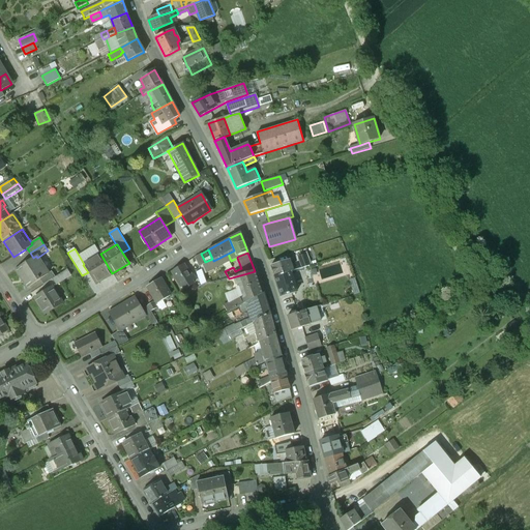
[(84,264),(83,265),(88,272),(95,284),(112,273),(100,254),(84,264)]
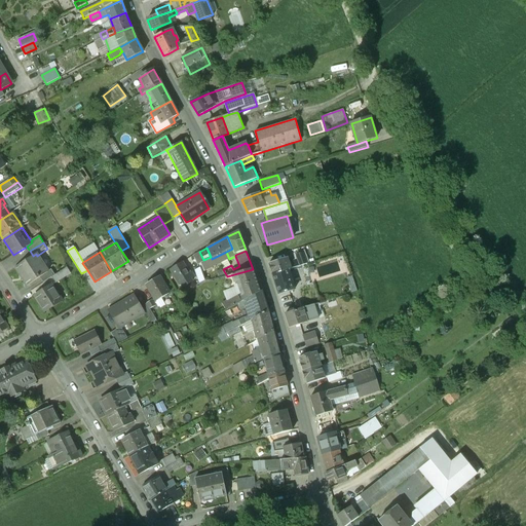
[(226,252),(212,259),(212,258),(201,264),(205,271),(229,259),(226,252)]
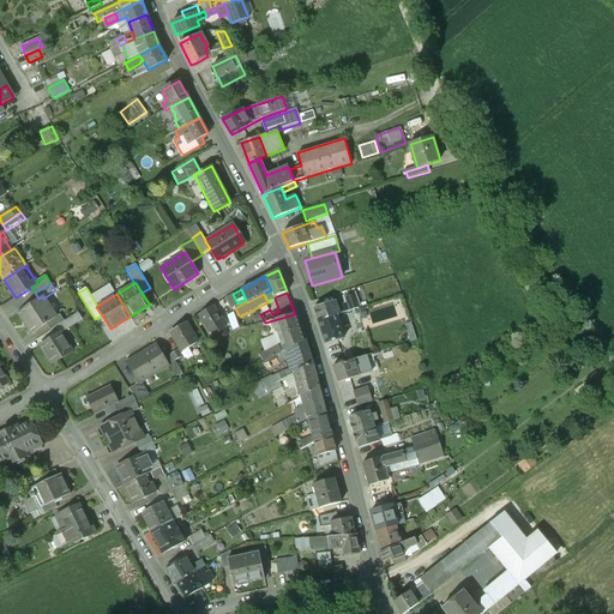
[(345,298),(347,304),(349,311),(357,308),(354,298),(357,296),(356,294),(345,298)]
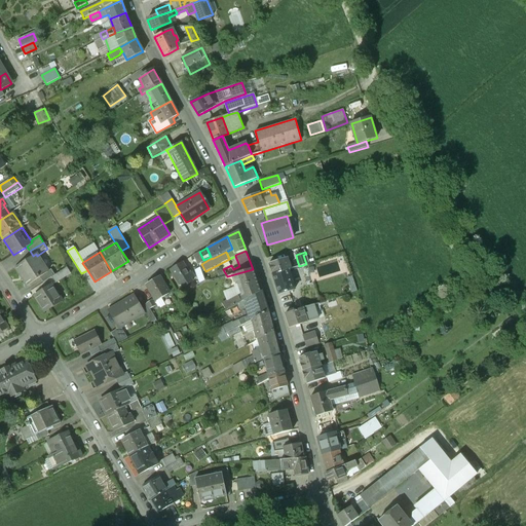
[(33,256),(15,267),(28,286),(40,278),(48,272),(37,256),(36,254),(33,256)]
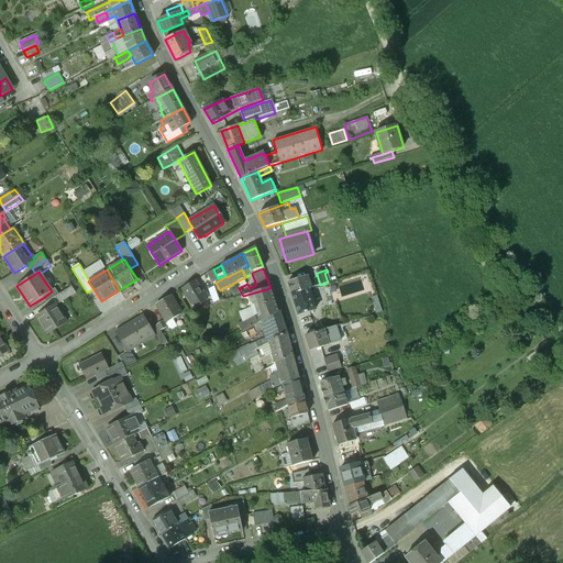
[(307,277),(287,283),(291,295),(313,288),(320,285),(318,278),(311,280),(309,284),(307,277)]
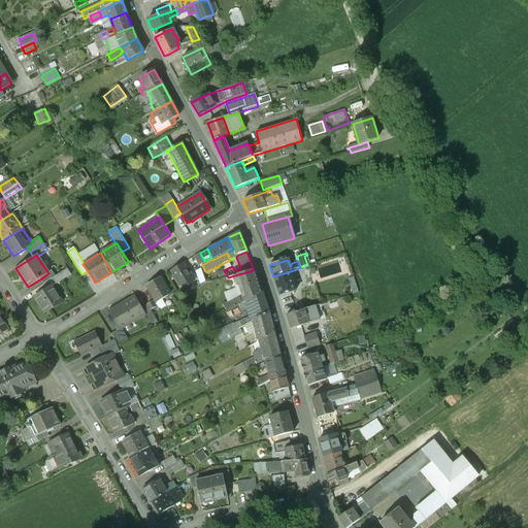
[(184,263),(171,270),(180,286),(183,285),(185,286),(192,282),(192,281),(196,277),(194,272),(191,274),(184,263)]
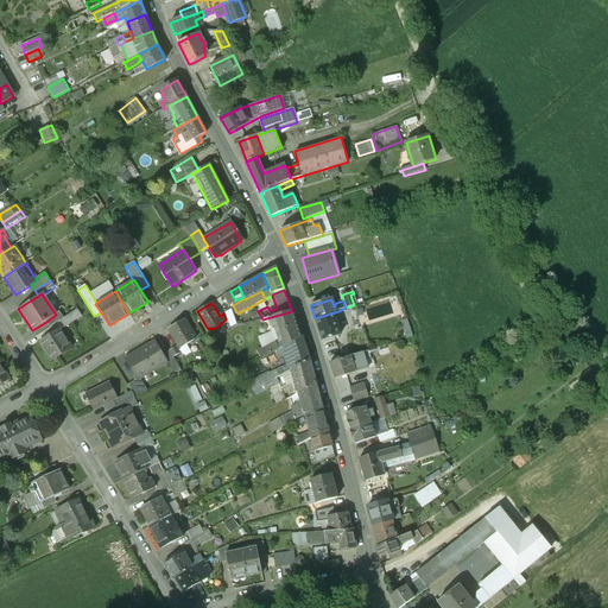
[(64,318),(61,321),(64,327),(82,316),(77,309),(64,318)]
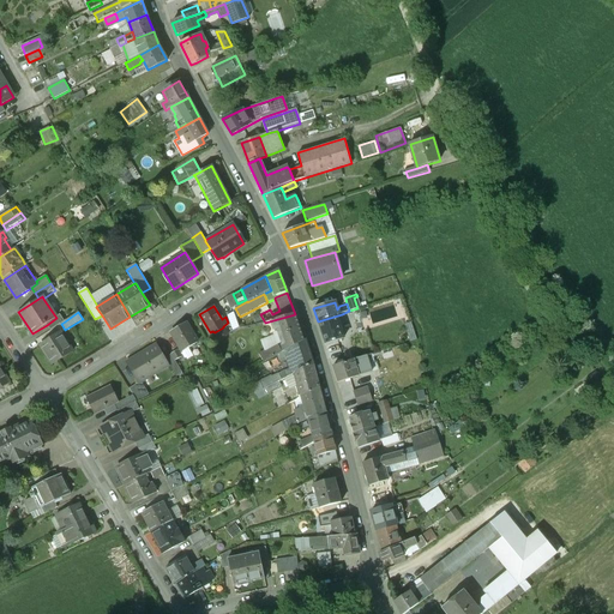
[(56,318),(47,325),(50,330),(61,324),(65,321),(60,314),(56,318)]
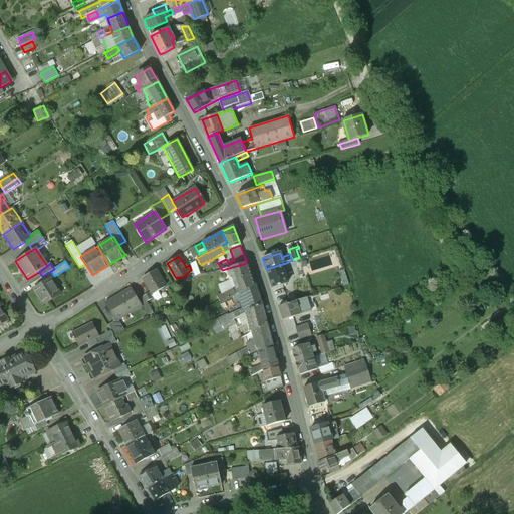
[(247,263),(229,268),(236,287),(238,294),(241,292),(254,285),(247,263)]
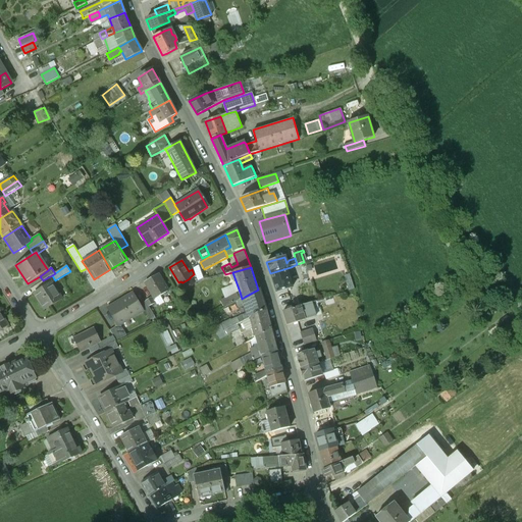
[(291,267),(270,273),(276,293),(291,288),(289,278),(294,277),(291,267)]
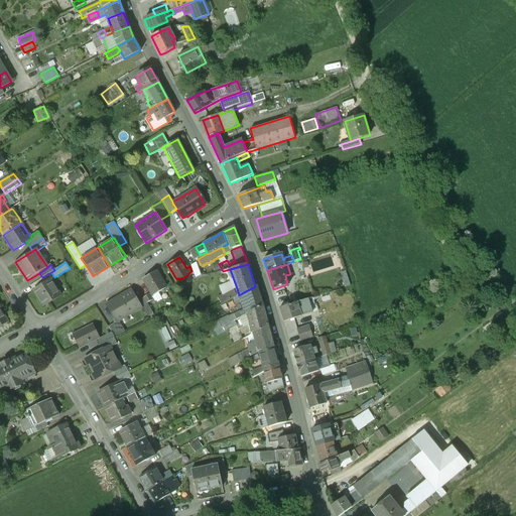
[(156,271),(143,279),(153,295),(166,287),(156,271)]
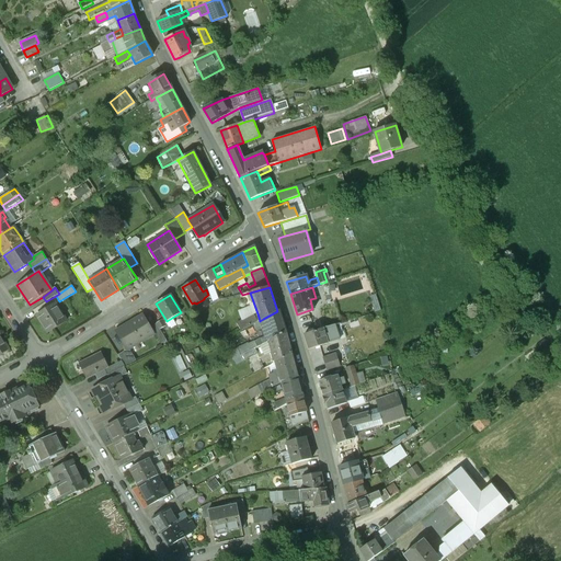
[(56,304),(36,316),(47,333),(67,321),(56,304)]
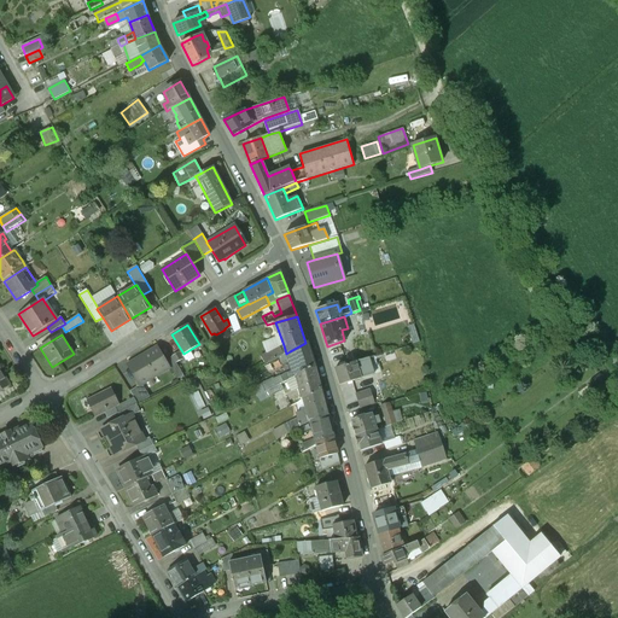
[(305,343),(290,351),(292,357),(289,359),(290,360),(293,372),(289,374),(289,373),(286,374),(287,380),(296,375),(308,368),(315,367),(308,343),(305,343)]
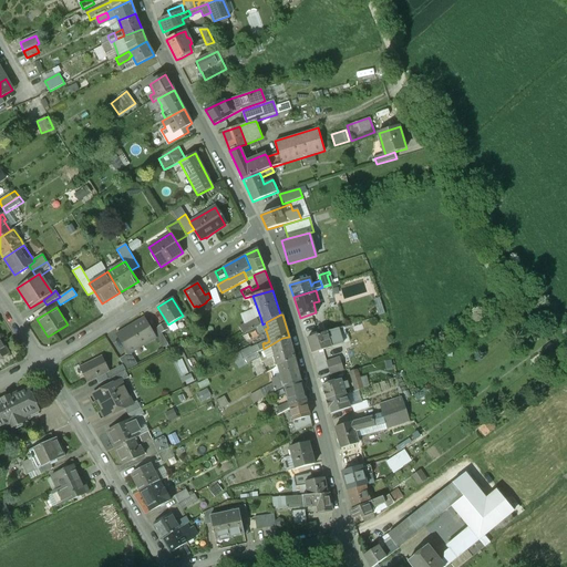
[(256,328),(263,325),(260,317),(245,326),(248,332),(256,328)]
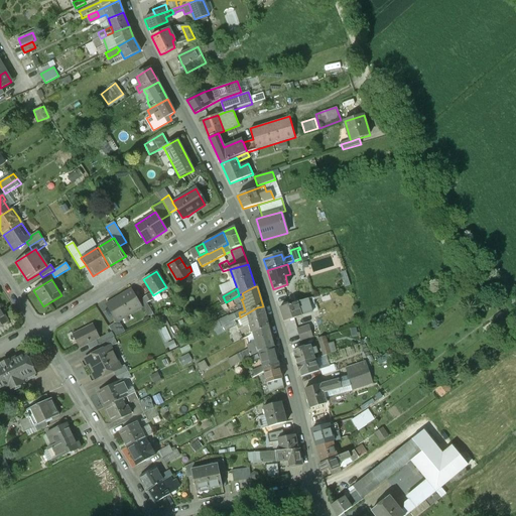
[(132,290),(109,304),(119,321),(119,320),(142,306),(139,301),(132,290)]
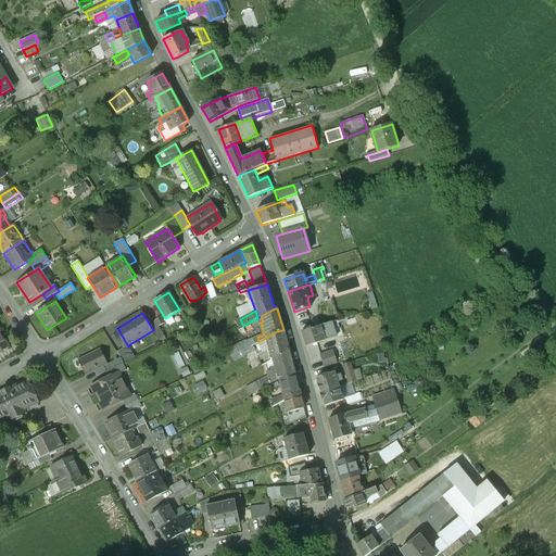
[(263,321),(261,316),(257,318),(251,321),(254,328),(261,324),(260,323),(263,321)]
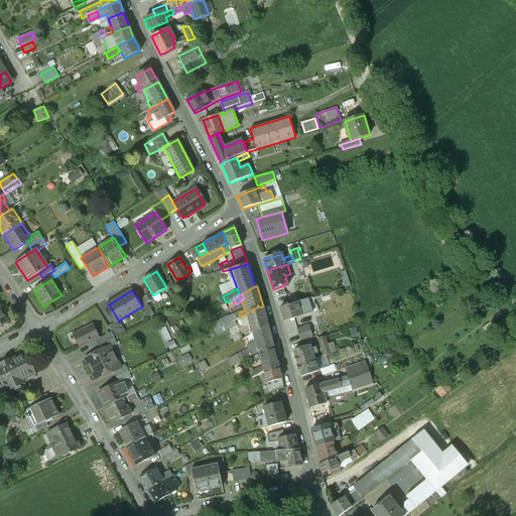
[(144,298),(147,303),(153,300),(149,294),(144,298)]
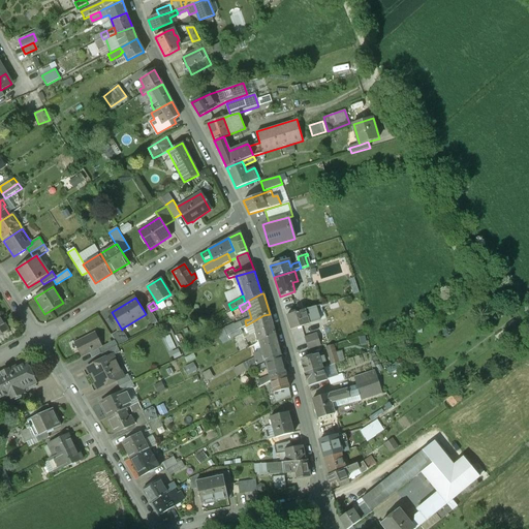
[(143,309),(146,314),(151,311),(148,306),(143,309)]
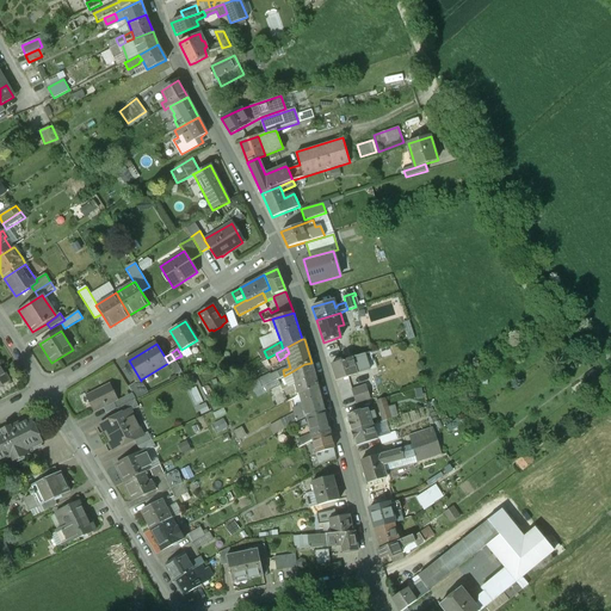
[(371,353),(331,365),(335,381),(370,371),(366,362),(374,360),(371,353)]
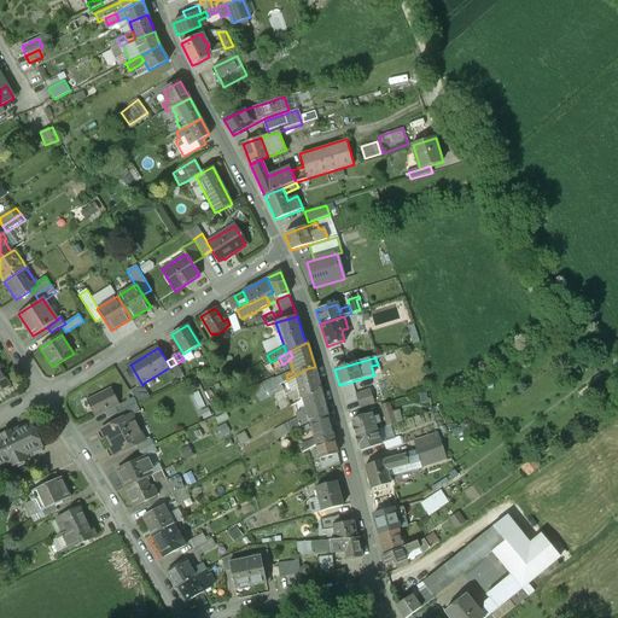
[(176,363),(170,367),(178,379),(184,375),(176,363)]
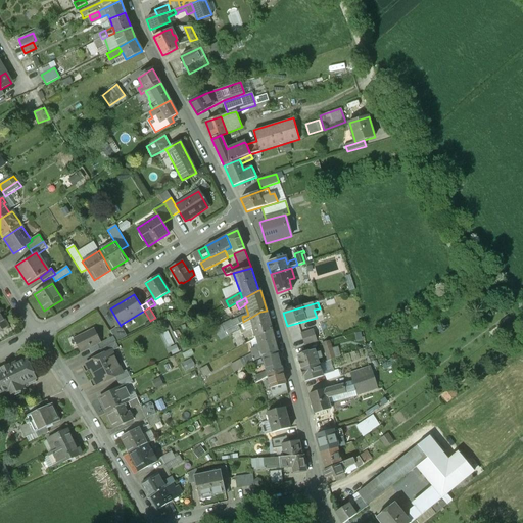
[(267,311),(260,312),(250,318),(251,323),(254,335),(256,335),(272,331),(267,311)]
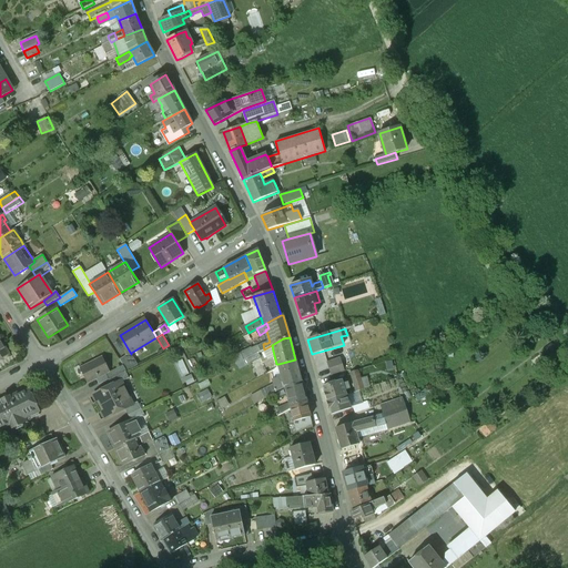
[(259,353),(264,350),(263,344),(252,348),(252,347),(241,353),(244,361),(259,353)]
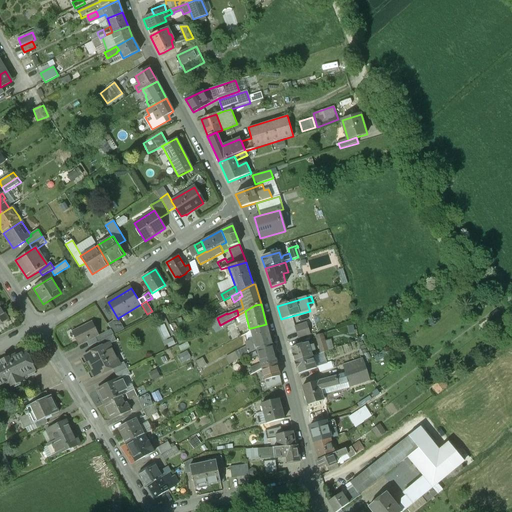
[(246,316),(245,311),(238,315),(233,318),(235,322),(246,316)]
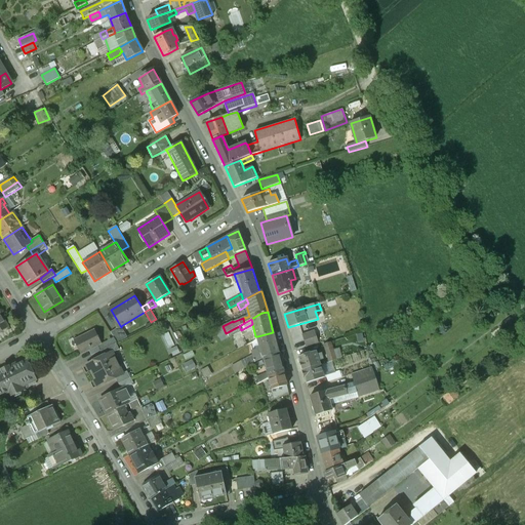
[(121,326),(121,327),(111,333),(114,338),(117,344),(128,337),(121,326)]
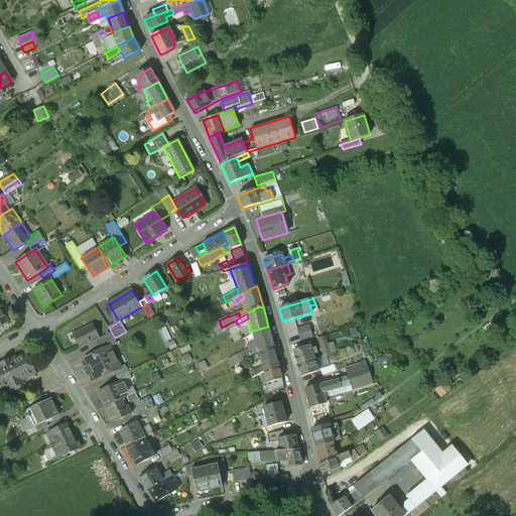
[(93,325),(73,335),(80,349),(96,340),(100,339),(93,325)]
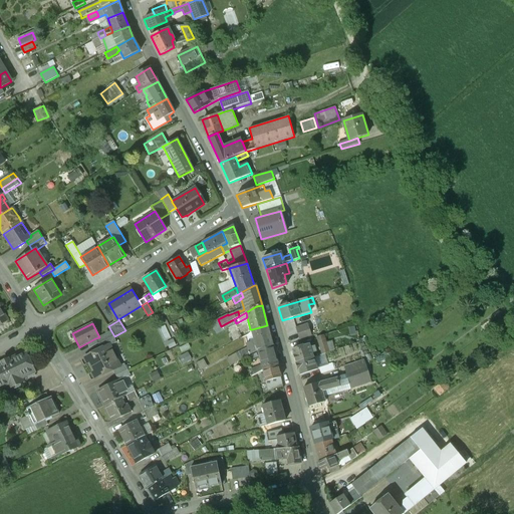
[(308,324),(296,328),(300,339),(312,335),(308,324)]
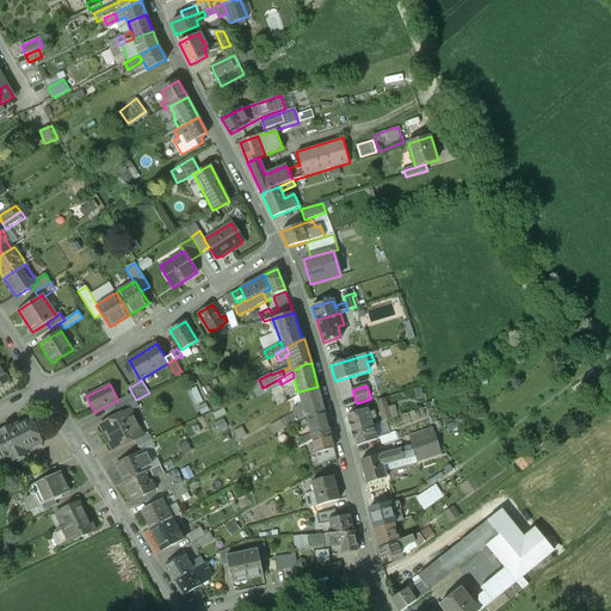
[(318,387),(300,392),(304,411),(294,414),(297,423),(301,420),(307,418),(306,414),(323,411),(318,387)]
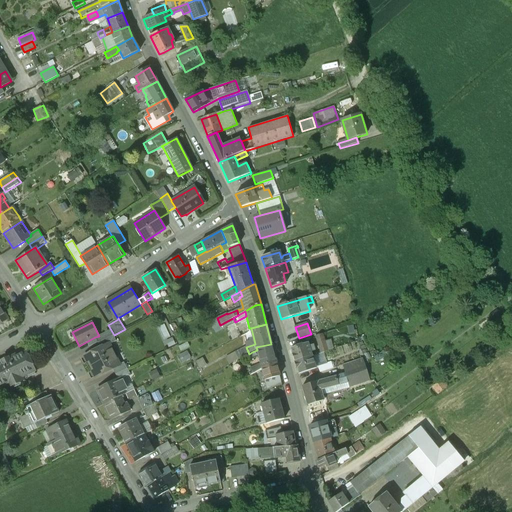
[(114,335),(111,330),(99,336),(95,337),(98,343),(113,335),(114,335)]
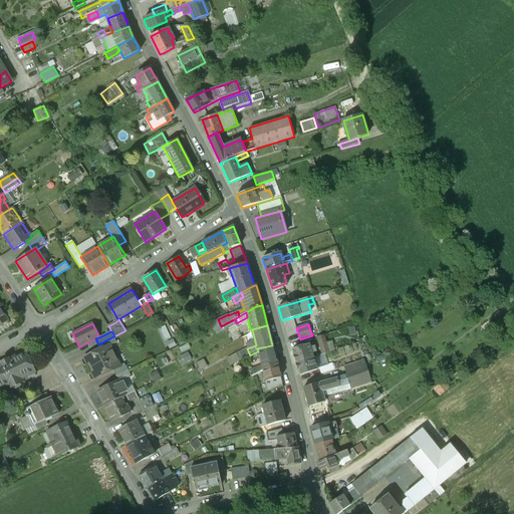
[(323,335),(318,337),(323,354),(328,352),(323,335)]
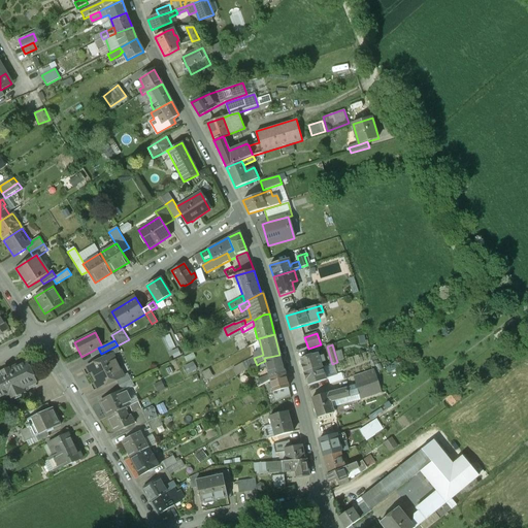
[(120,352),(117,345),(101,354),(104,359),(112,355),(112,356),(120,352)]
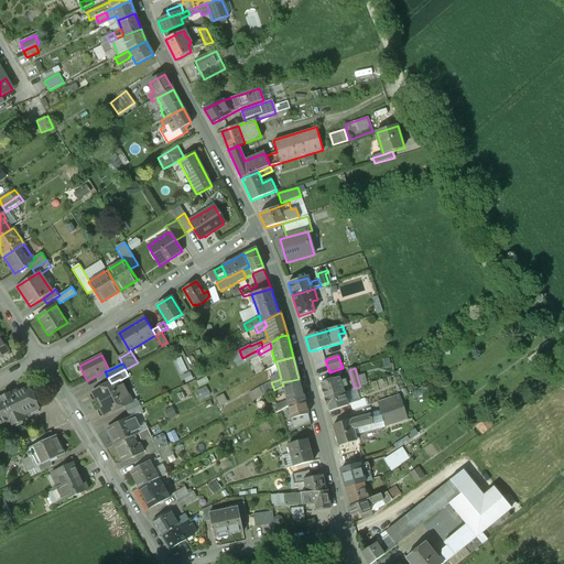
[(339,378),(321,383),(325,399),(344,392),(343,388),(346,386),(345,380),(340,382),(339,378)]
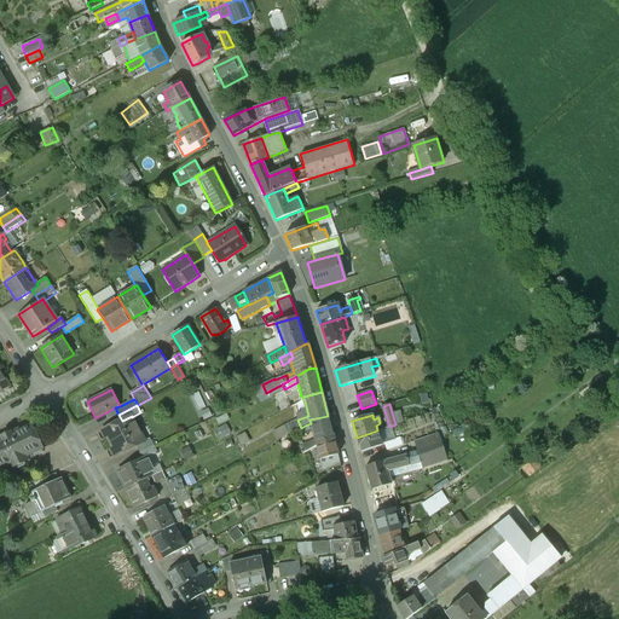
[(122,421),(104,431),(103,433),(105,439),(108,438),(110,443),(138,429),(132,417),(132,416),(122,421)]
